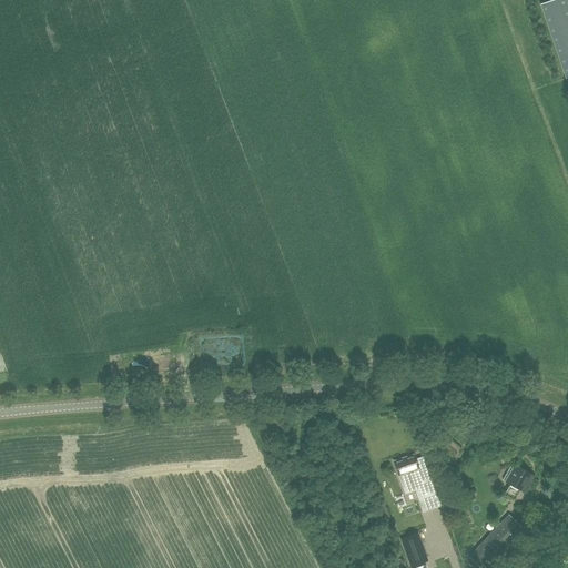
[(567,0),(551,0),(540,4),(566,79),(567,77),(567,0)]
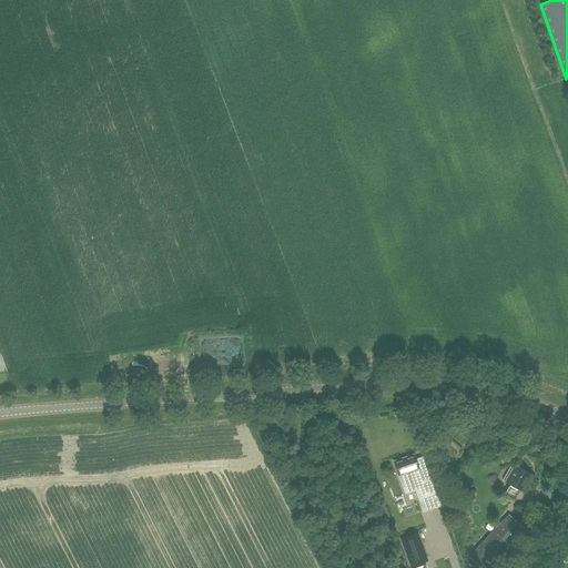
[(398,477),(418,469),(414,455),(394,462),(398,477)]
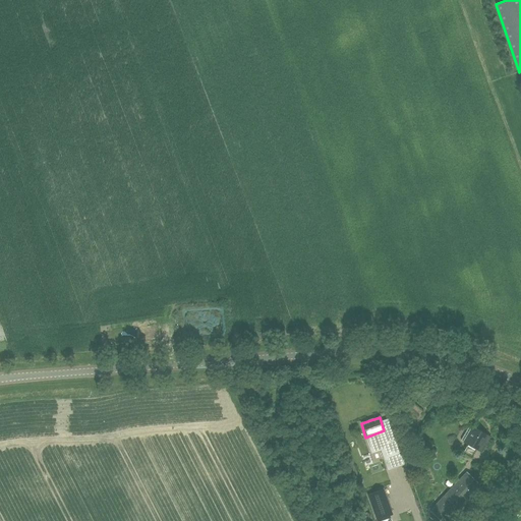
[(481,452),(487,442),(483,439),(486,435),(469,425),(461,441),(467,445),(462,453),(471,458),(476,450),(481,452)]
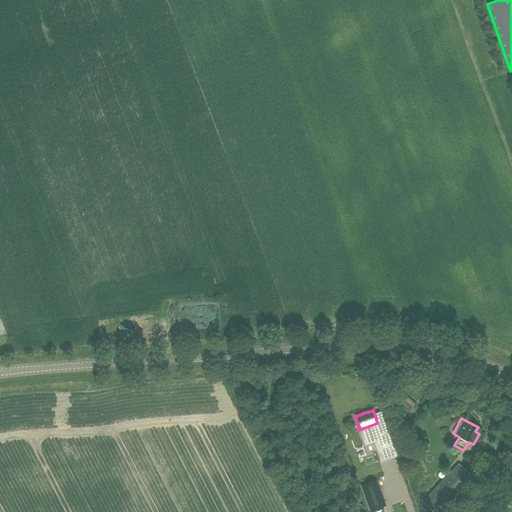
[(458,465),(423,502),(433,511),(437,511),(471,477),(458,465)]
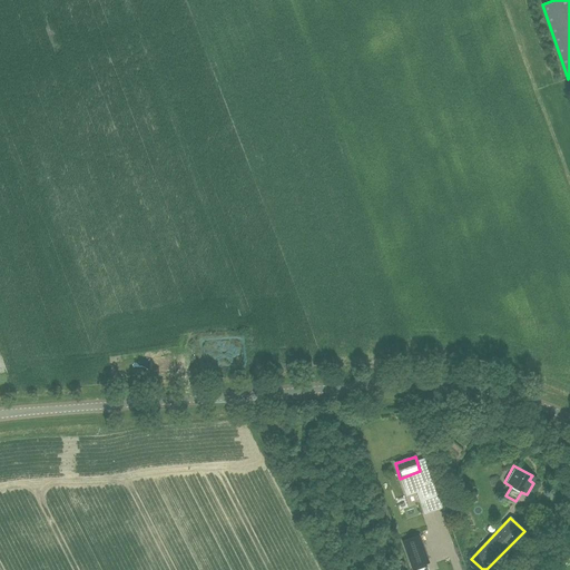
[(419,534),(401,540),(412,569),(430,563),(419,534)]
